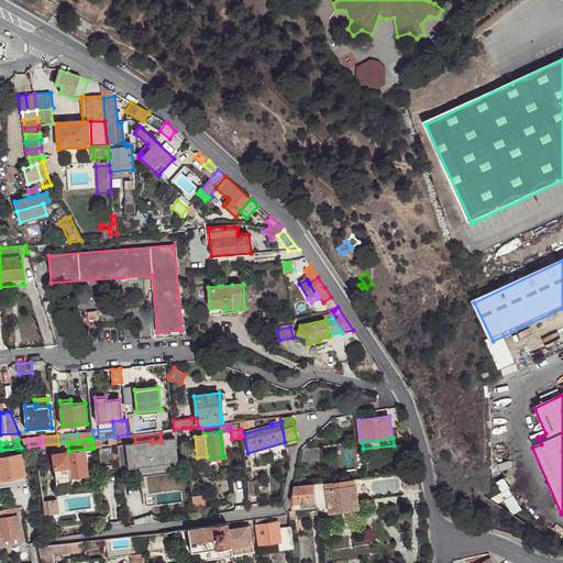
[(152,440),(135,442),(139,466),(139,467),(155,465),(152,443),(152,440)]
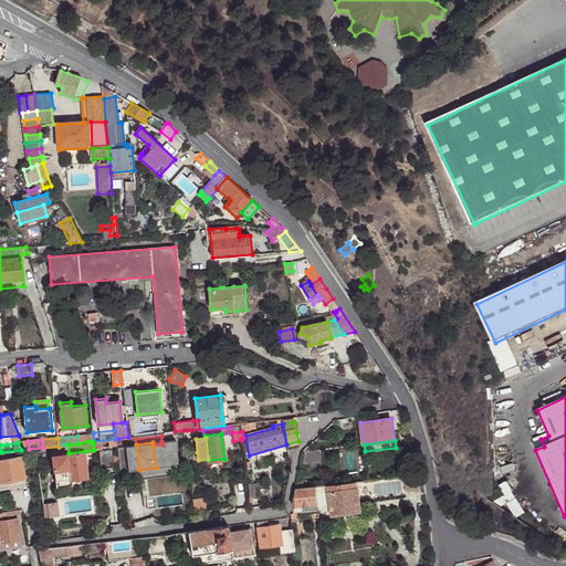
[(64,444),(63,444),(63,448),(52,450),(58,488),(73,485),(72,479),(69,453),(67,444),(64,444)]
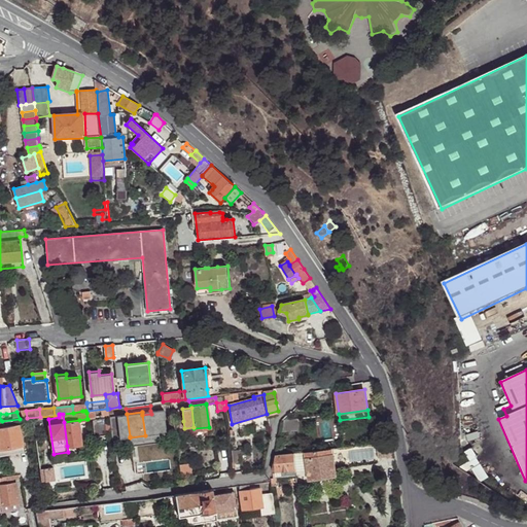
[(130,436),(127,414),(119,415),(123,437),(130,436)]
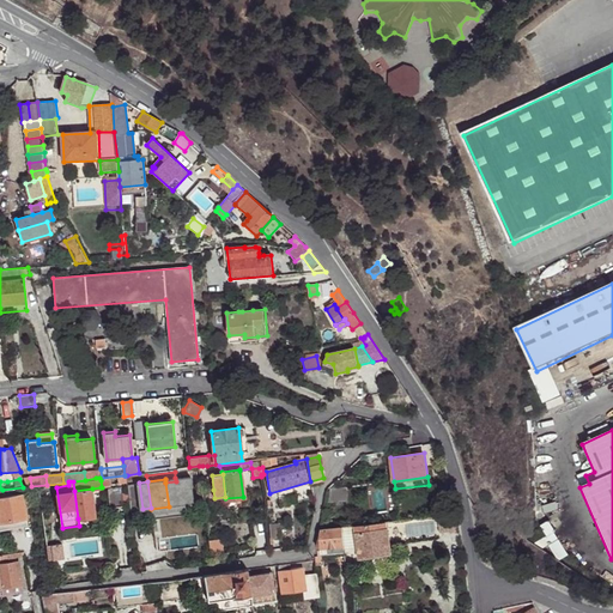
[(328,489),(326,503),(344,502),(343,486),(328,489)]
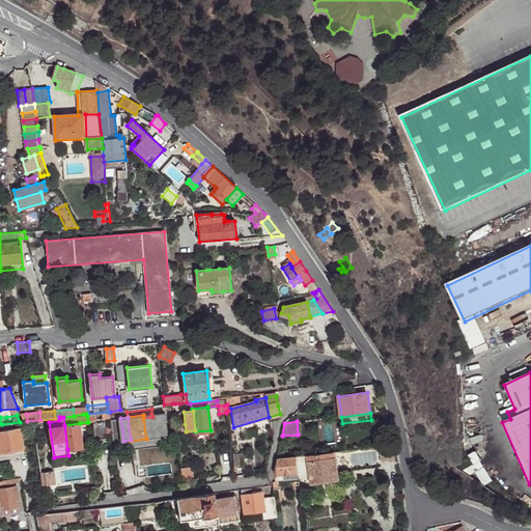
[(109,439),(108,422),(95,423),(96,440),(109,439)]
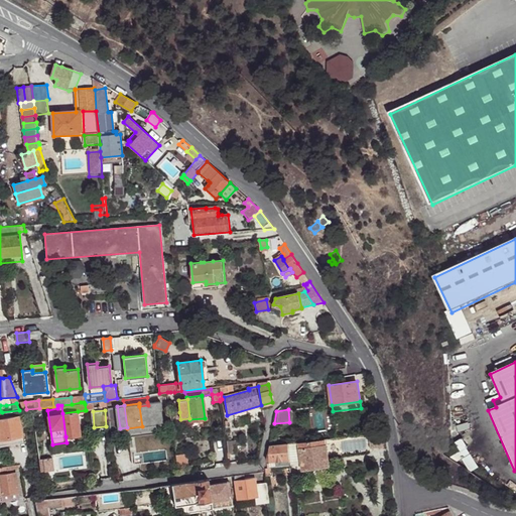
[(62,413),(66,436),(81,434),(78,411),(62,413)]
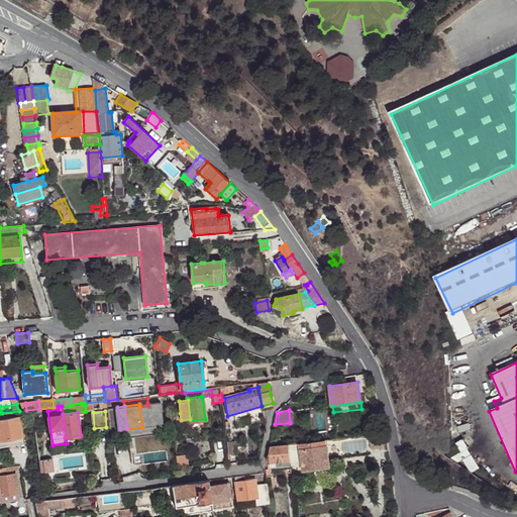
[(23,442),(19,420),(18,416),(15,417),(3,419),(1,420),(0,419),(0,443),(0,446),(23,442)]
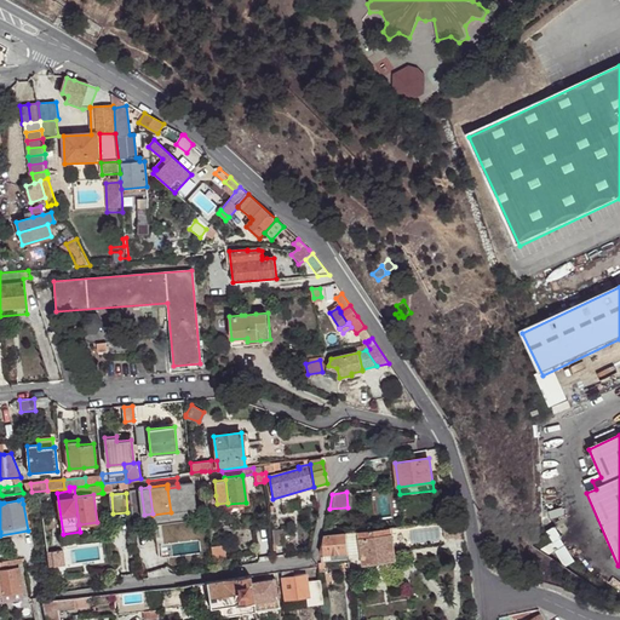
[(463,518),(443,521),(446,537),(457,535),(457,534),(465,533),(463,518)]
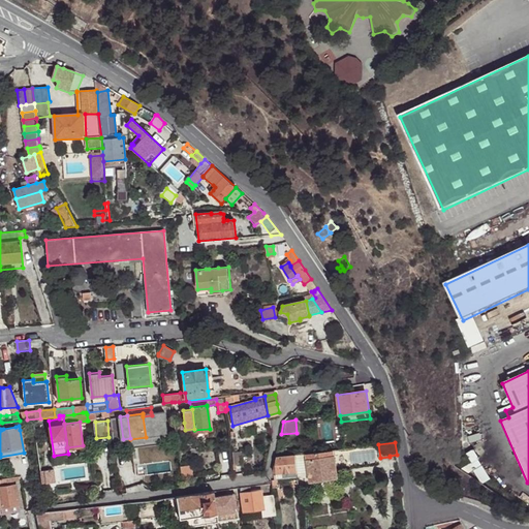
[(83,445),(67,447),(68,454),(68,456),(84,454),(83,445)]
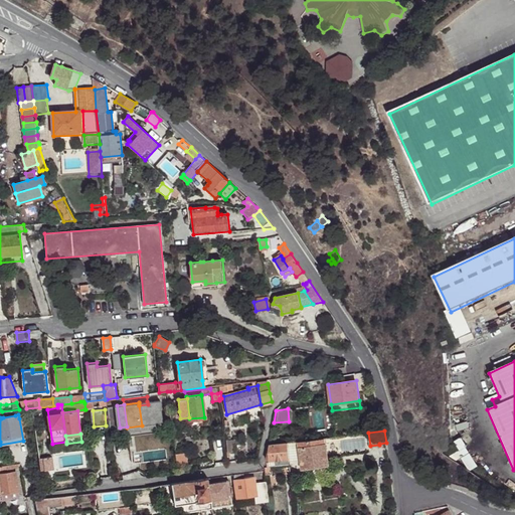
[(299,442),(288,443),(289,458),(290,463),(290,464),(302,462),(303,468),(328,465),(324,439),(299,442)]
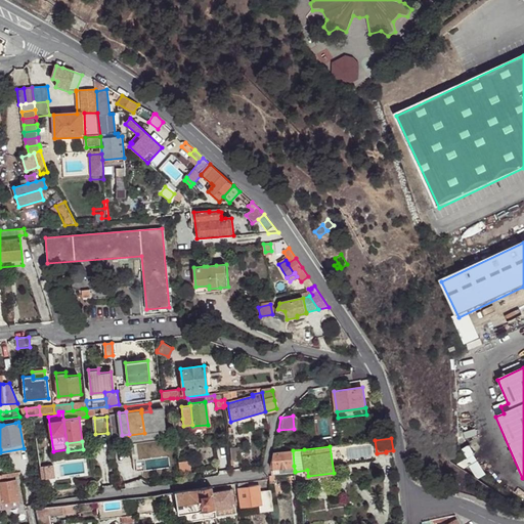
[(476,454),(471,446),(464,450),(470,459),(476,454)]
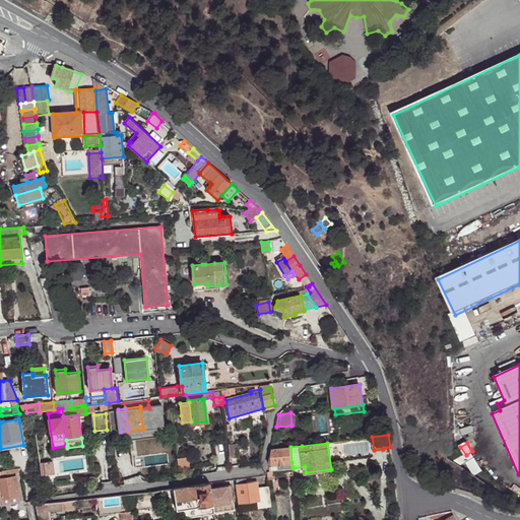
[(228,445),(229,457),(238,456),(237,444),(228,445)]
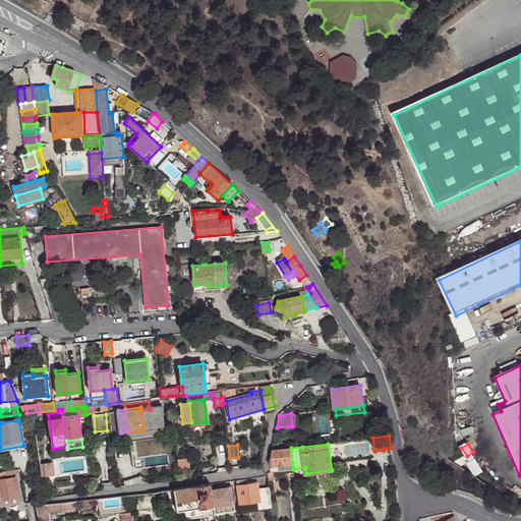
[(291,448),(273,450),(270,465),(272,465),(292,463),(291,448)]
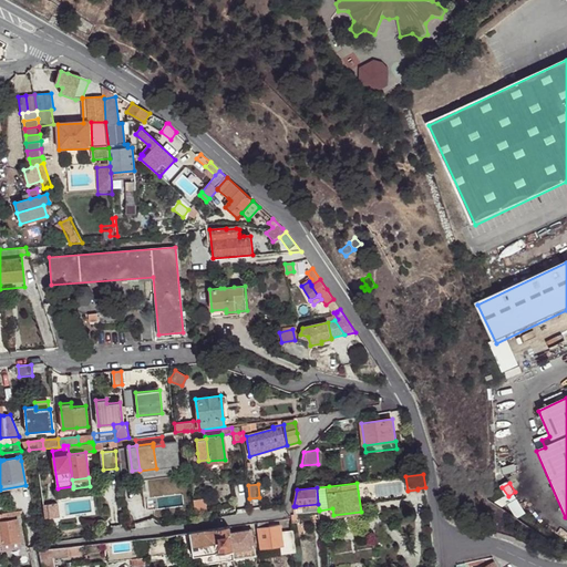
[(194,502),(196,516),(205,515),(206,515),(204,501),(194,502)]
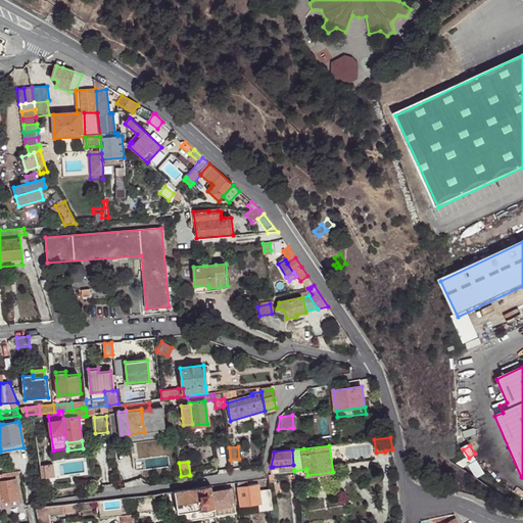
[(53,464),(41,465),(43,478),(55,476),(53,464)]
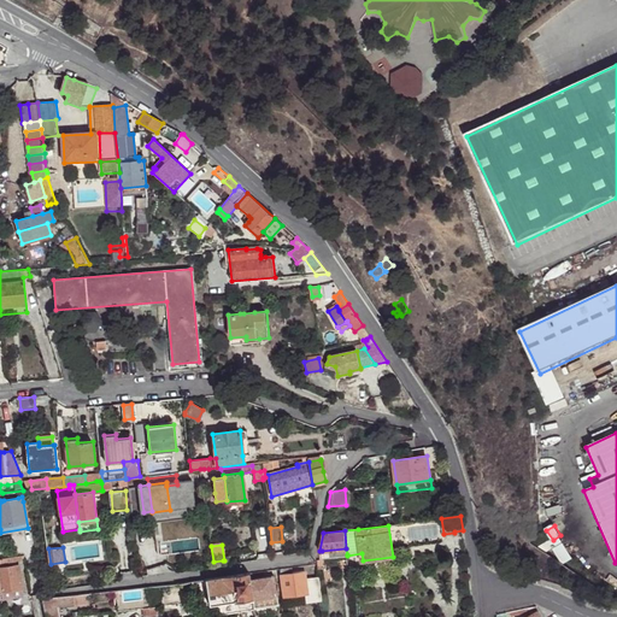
[(395,566),(393,557),(363,560),(364,570),(395,566)]
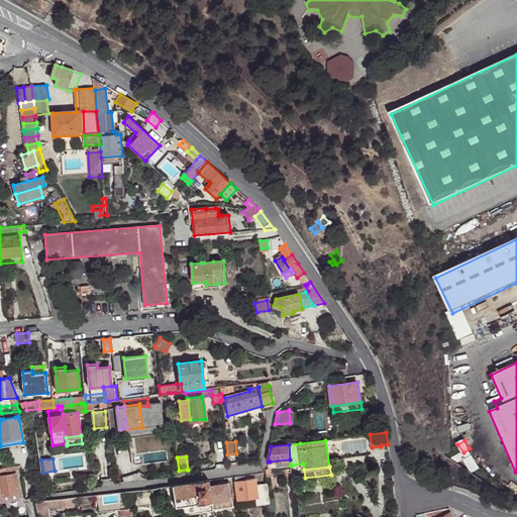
[(0,476),(0,486),(1,496),(19,494),(16,474),(0,476)]
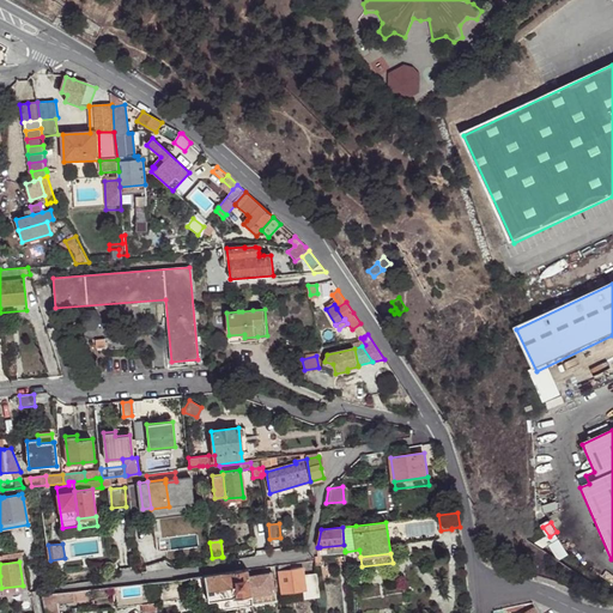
[(279,571),(283,593),(303,590),(304,600),(320,598),(316,566),(303,568),(293,570),(279,571)]
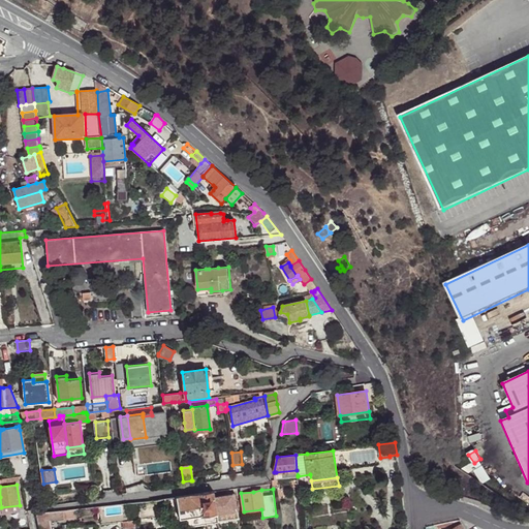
[(200,516),(216,514),(214,498),(213,492),(177,497),(179,520),(200,516)]
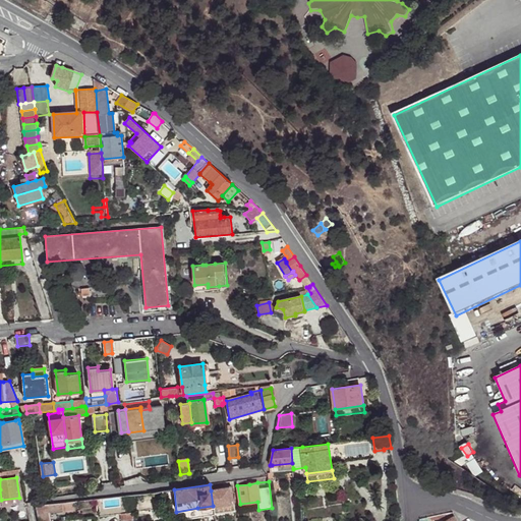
[(213,506),(215,512),(235,509),(231,487),(216,490),(211,490),(213,506)]
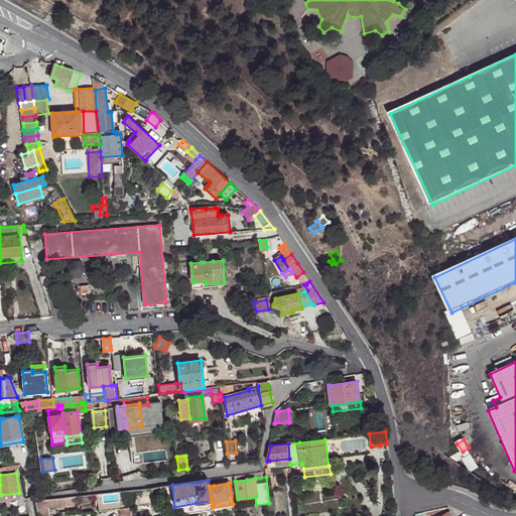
[(172,485),(161,487),(162,496),(166,495),(168,508),(174,507),(172,485)]
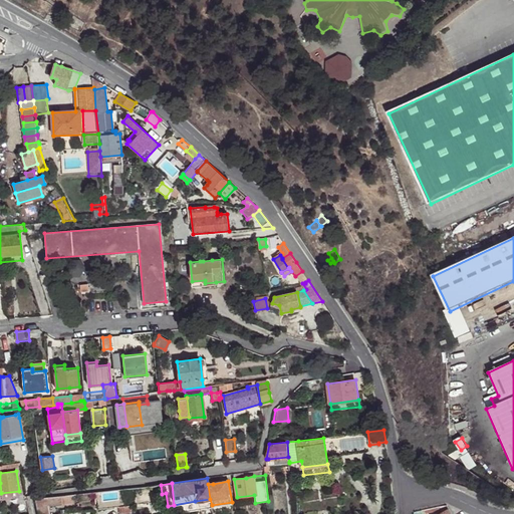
[(73,494),(60,496),(61,503),(73,502),(73,494)]
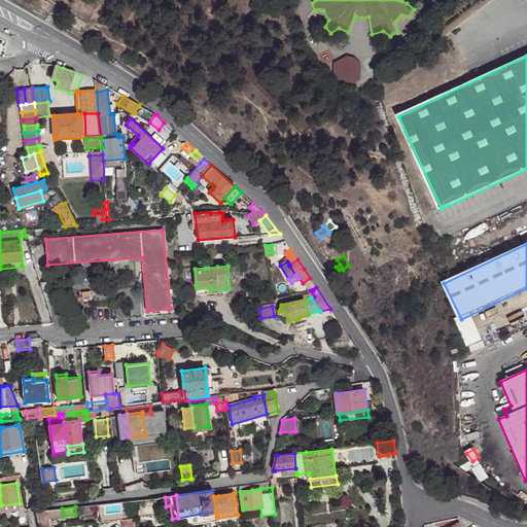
[(47,518),(63,516),(62,508),(44,511),(35,512),(36,519),(47,518)]
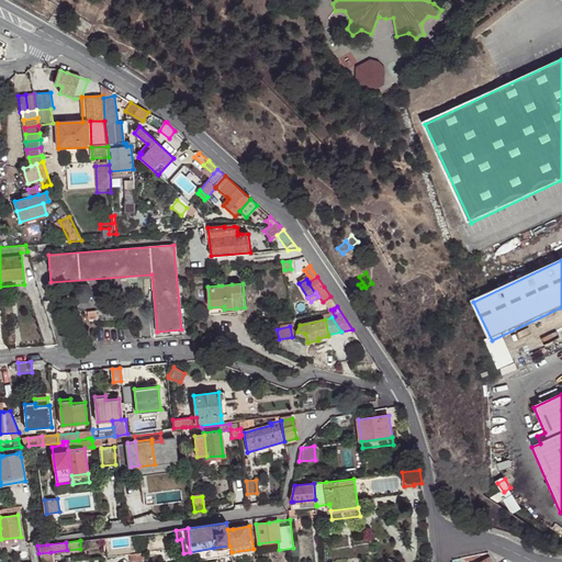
[(214,557),(232,553),(232,552),(229,546),(213,548),(214,557)]
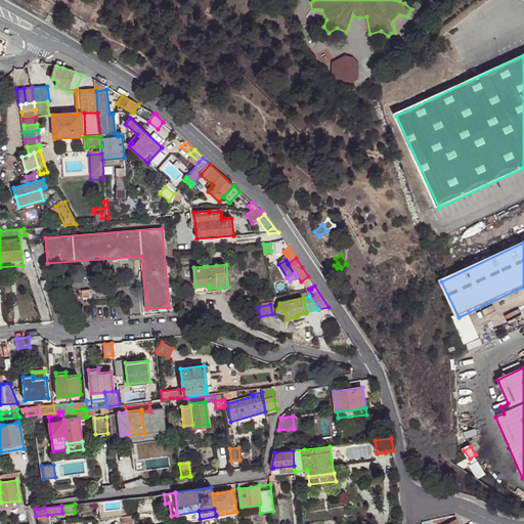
[(200,519),(199,511),(177,515),(171,516),(172,523),(200,519)]
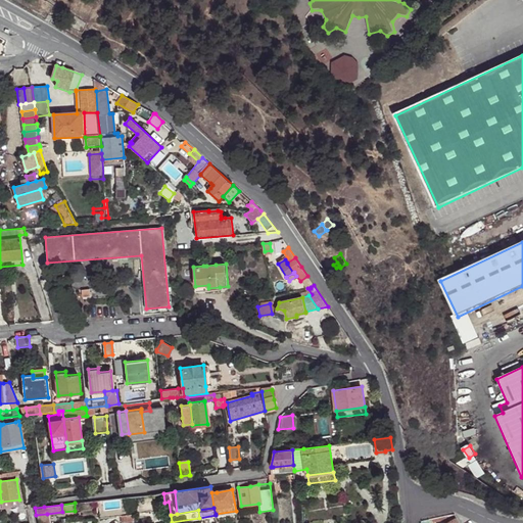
[(48,522),(47,514),(36,515),(37,519),(37,522),(48,522)]
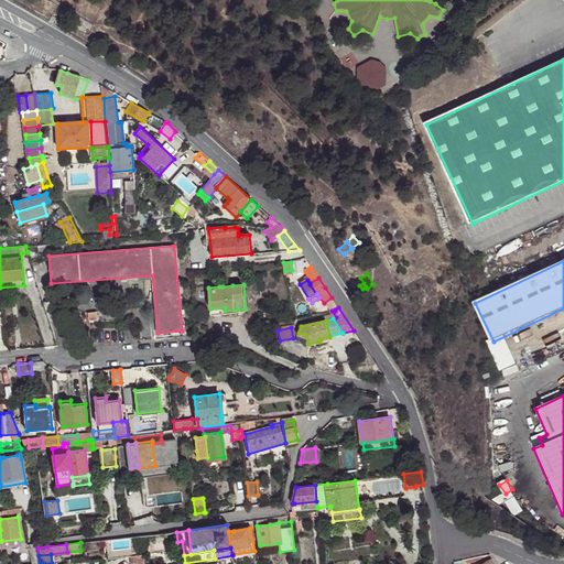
[(144,562),(143,554),(130,556),(132,563),(144,562)]
